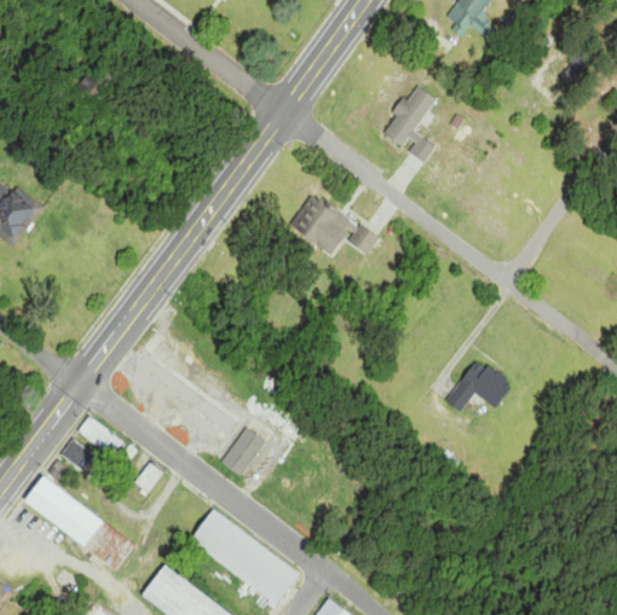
[(456,0),(445,15),(465,30),(470,23),(486,38),(499,23),(480,9),(488,0),(456,0)]
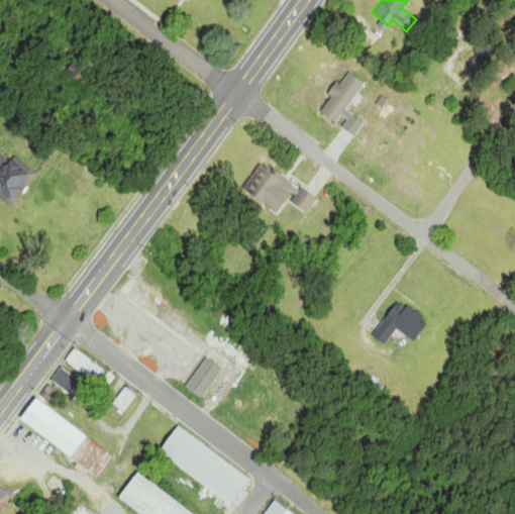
[(66,60),(66,87),(99,87),(99,60),(66,60)]
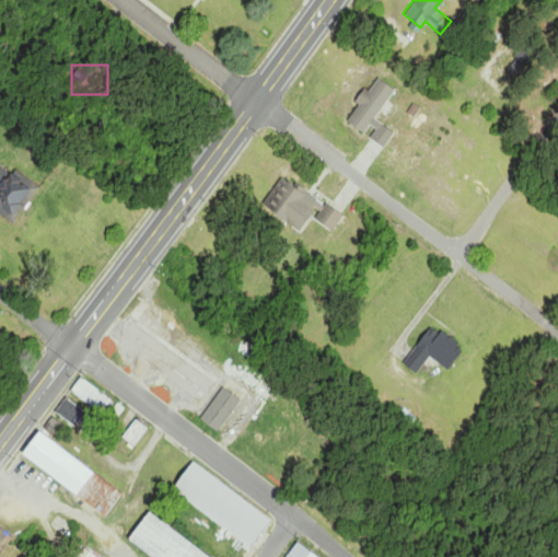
[(0,212),(12,221),(36,185),(10,166),(0,180),(0,207),(0,212)]
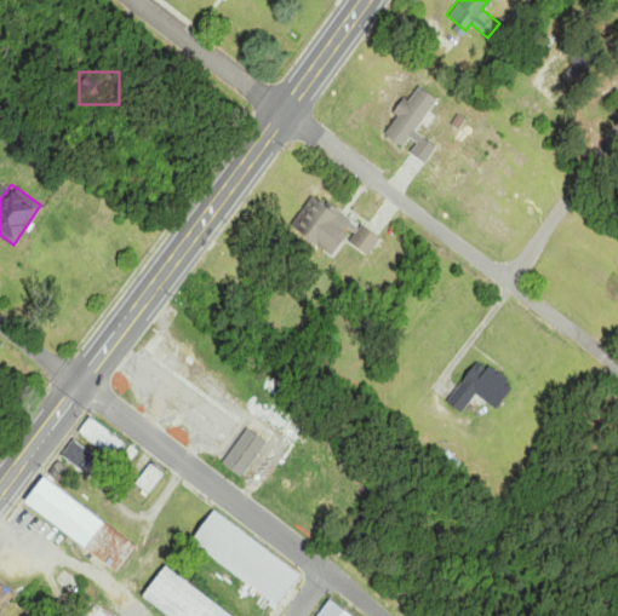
[(289,225),(333,254),(343,239),(367,254),(378,235),(310,193),(289,225)]
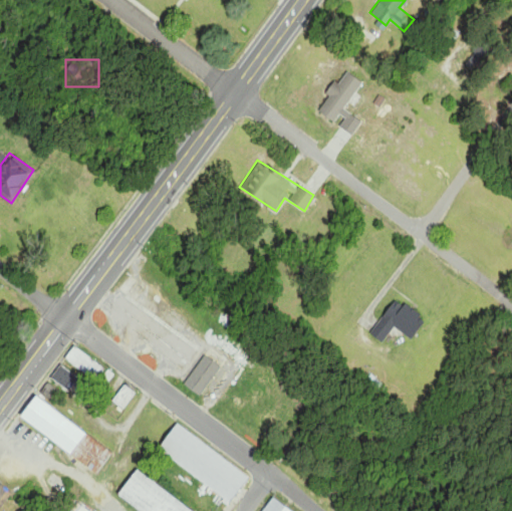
[(396,296),(368,331),(380,340),(394,325),(410,337),(425,318),(396,296)]
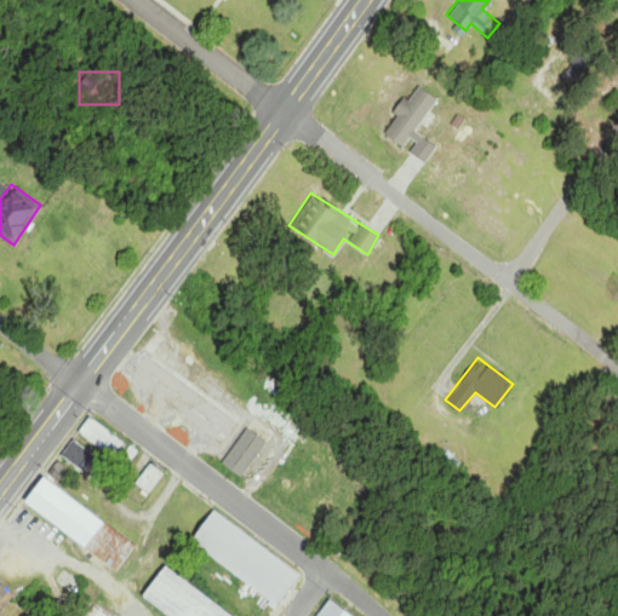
[(78,430),(114,458),(125,443),(89,415),(78,430)]
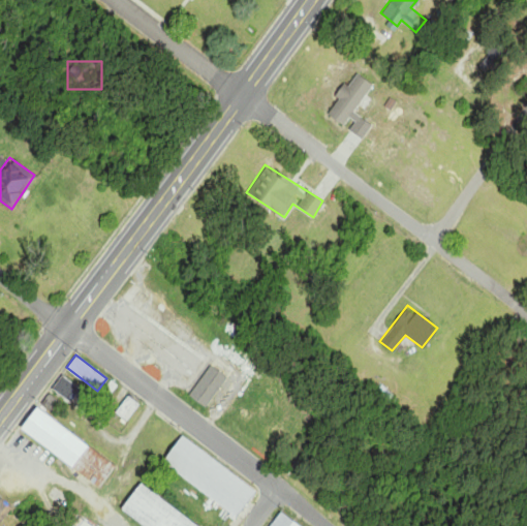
[(226,378),(211,365),(187,392),(202,405),(226,378)]
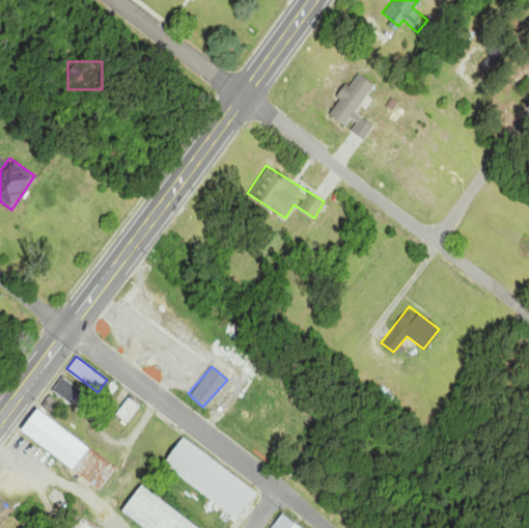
[(93,400),(62,374),(51,388),(82,414),(93,400)]
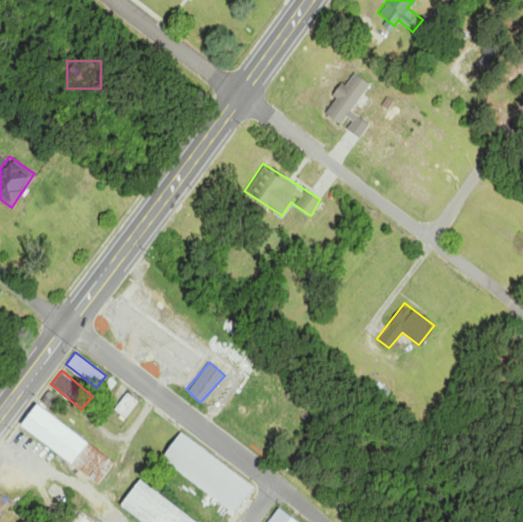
[(113,408),(123,416),(137,400),(126,391),(113,408)]
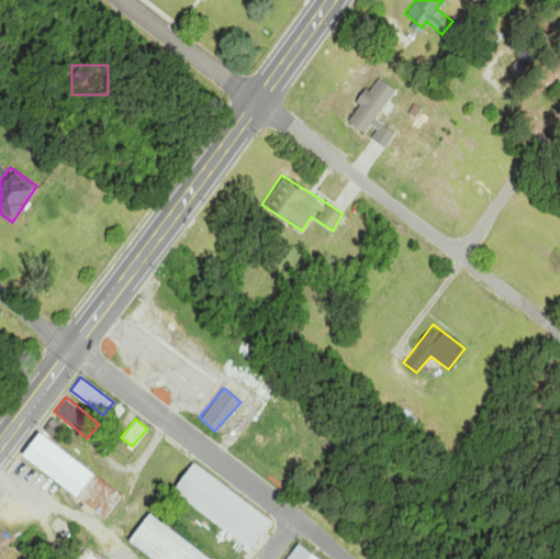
[(105,515),(121,491),(36,433),(21,457),(105,515)]
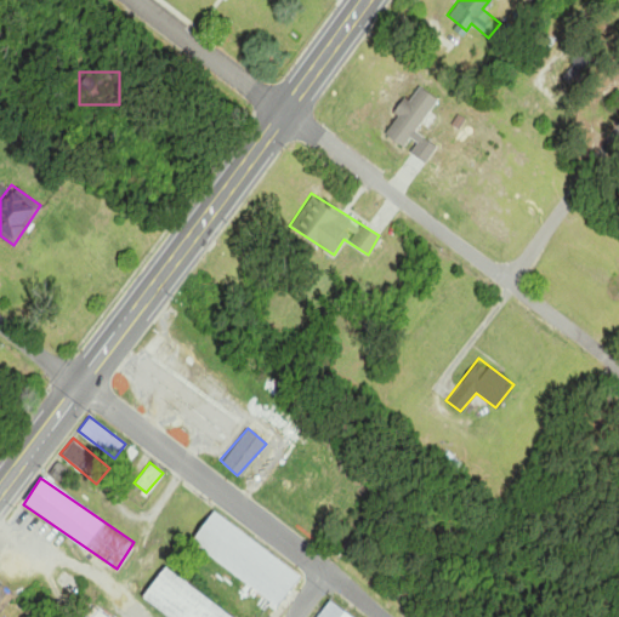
[(278,605),(300,573),(210,510),(188,542),(278,605)]
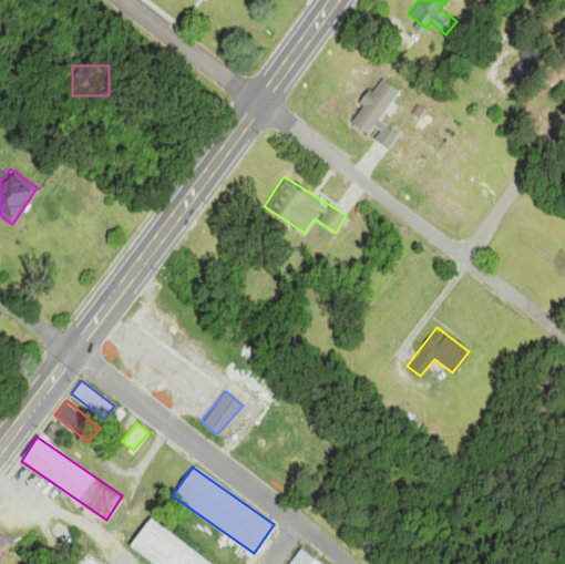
[(129,546),(154,563),(214,563),(149,518),(129,546)]
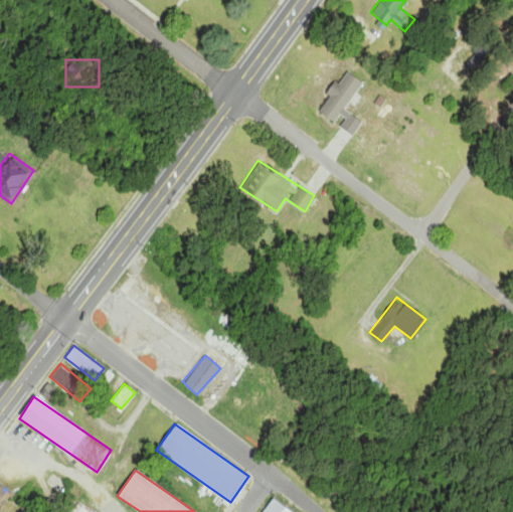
[(293,511),(271,496),(260,511),(293,511)]
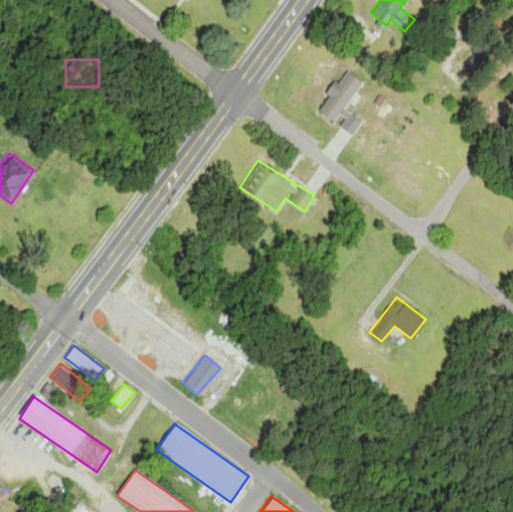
[(89,511),(75,502),(68,511),(89,511)]
